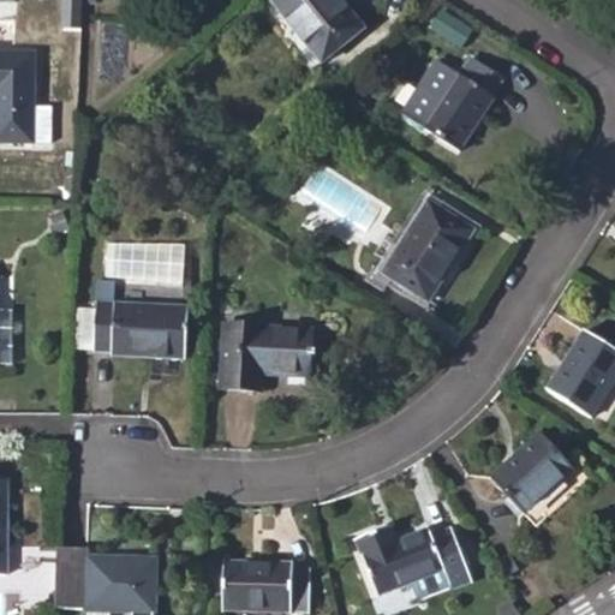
[(276,0),(274,3),(322,63),(364,29),(340,0),(276,0)]
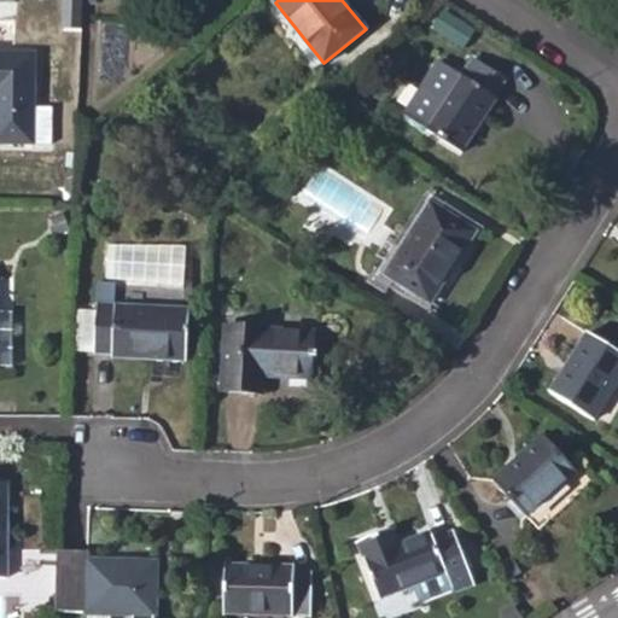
[(33,104),(34,53),(0,53),(0,141),(33,141),(33,104)]
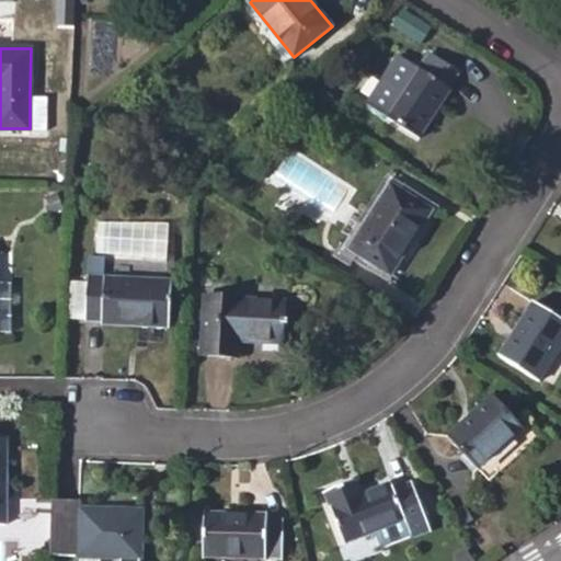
[(386,115),(422,137),(453,91),(449,89),(459,72),(430,54),(420,69),(416,68),(386,115)]
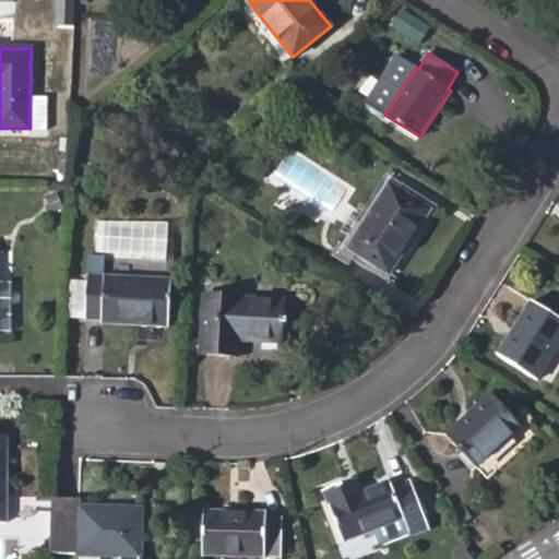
[(30,94),(30,128),(47,128),(46,94),(30,94)]
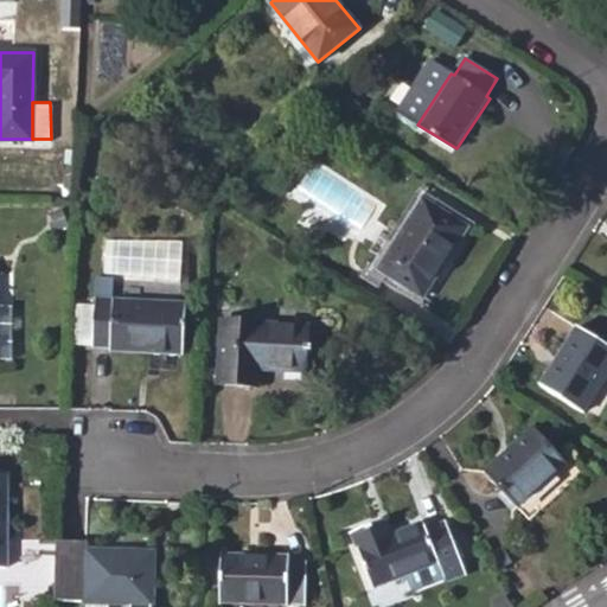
[(364,274),(379,285),(387,275),(423,298),(467,228),(425,200),(379,270),(370,264),(364,274)]
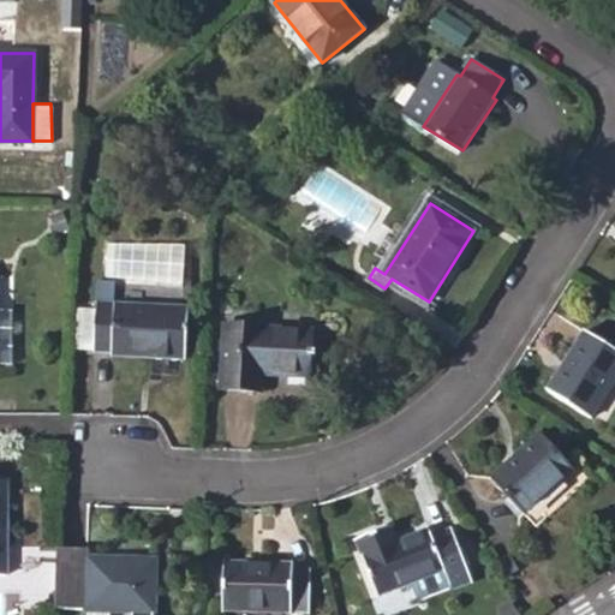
[(94,351),(113,352),(113,356),(185,359),(189,309),(96,304),(94,351)]
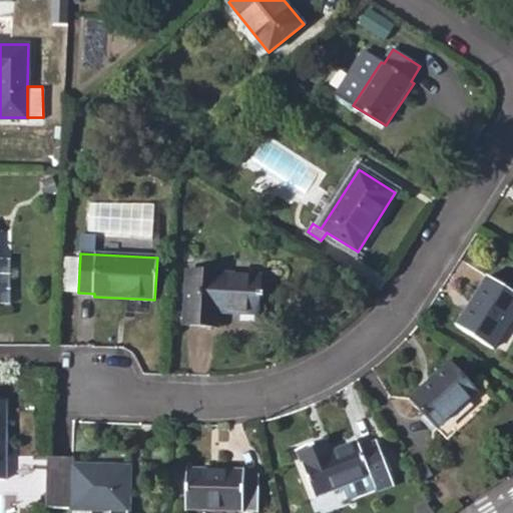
[(185,326),(220,328),(220,313),(260,315),(262,276),(188,273),(185,326)]
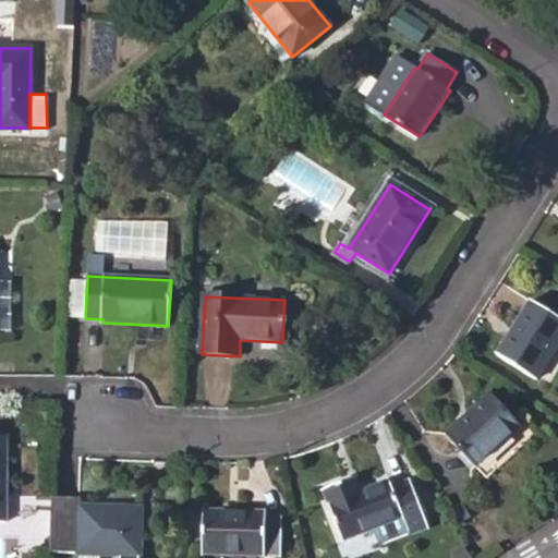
[(497,356),(536,381),(557,347),(557,317),(532,300),(497,356)]
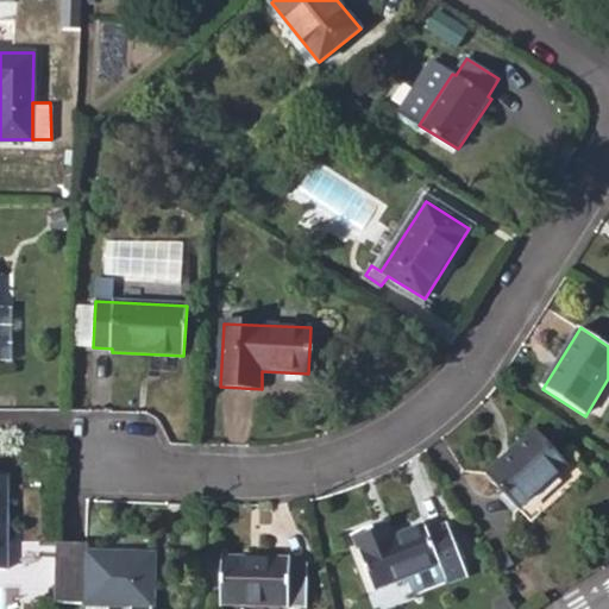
[(487,472),(520,510),(570,465),(537,429),(487,472)]
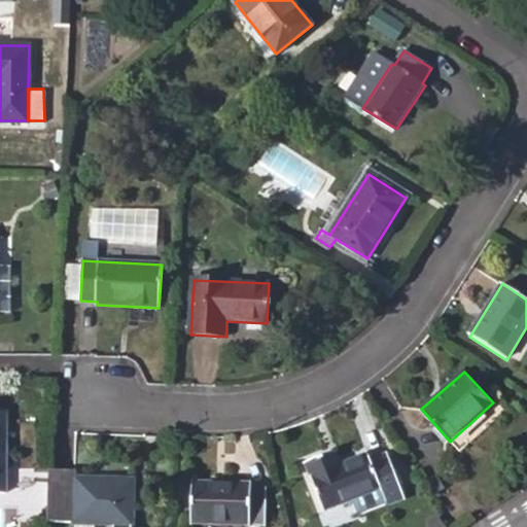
[(326,457),(331,469),(343,465),(338,452),(326,457)]
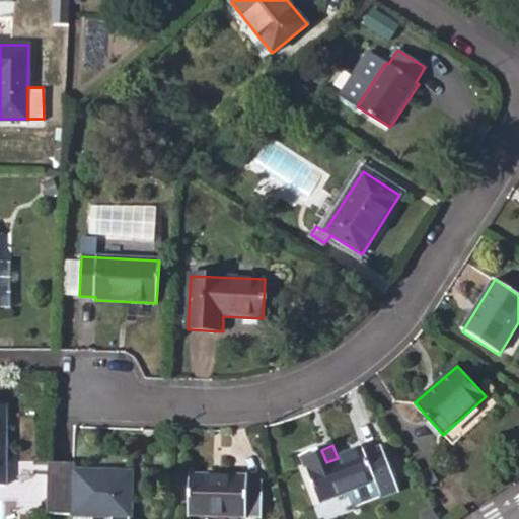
[(321,450),(301,457),(310,479),(320,502),(374,479),(381,498),(398,491),(381,447),(364,453),(362,448),(338,458),(326,462),(321,450)]
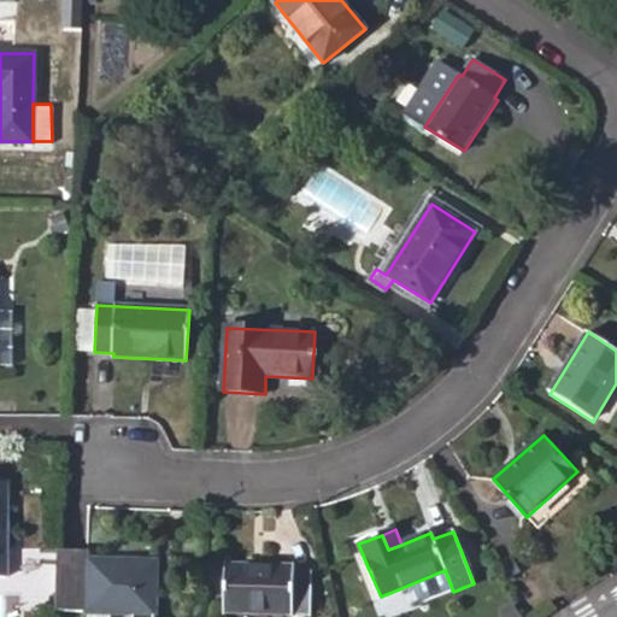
[(87,616),(110,616),(110,615),(156,616),(157,563),(92,562),(92,552),(57,551),(54,613),(88,615),(87,616)]
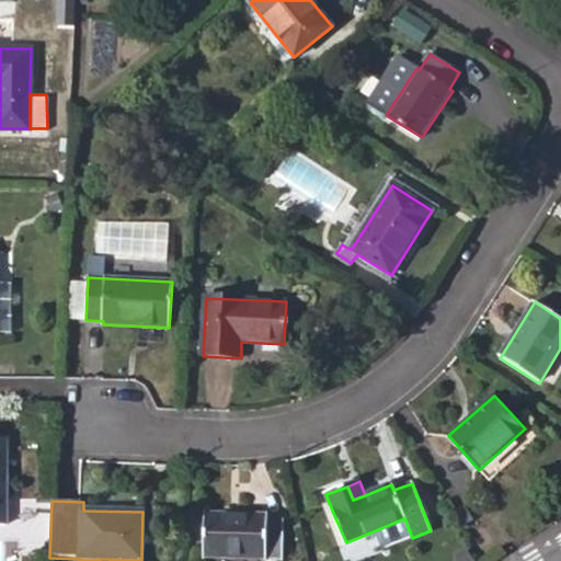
[(204,557),(283,559),(284,521),(267,521),(267,515),(205,514),(204,557)]
